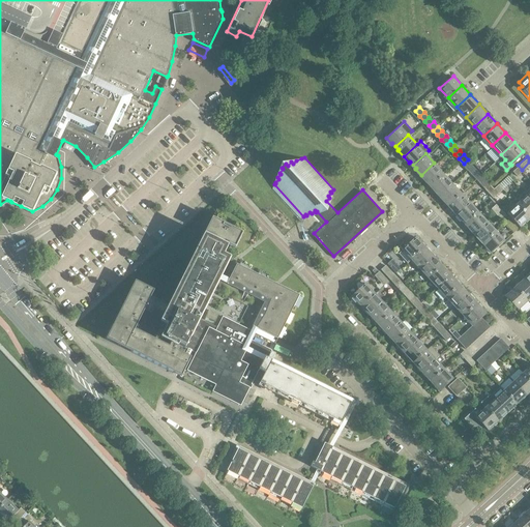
[(468,168),(472,164),(468,159),(464,164),(468,168)]
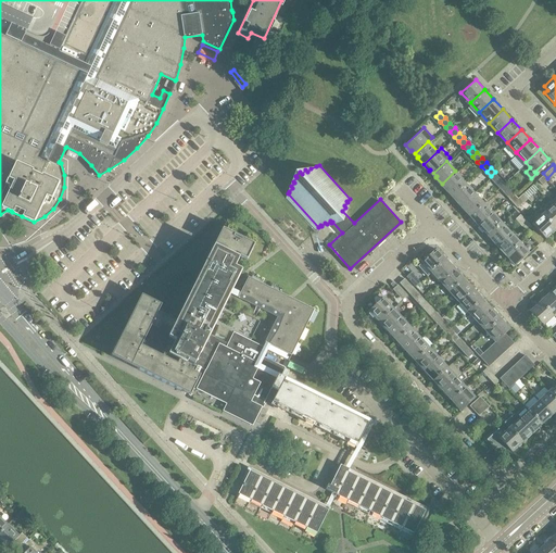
[(452,193),(465,180),(455,171),(442,184),(447,191),(449,190),(452,193)]
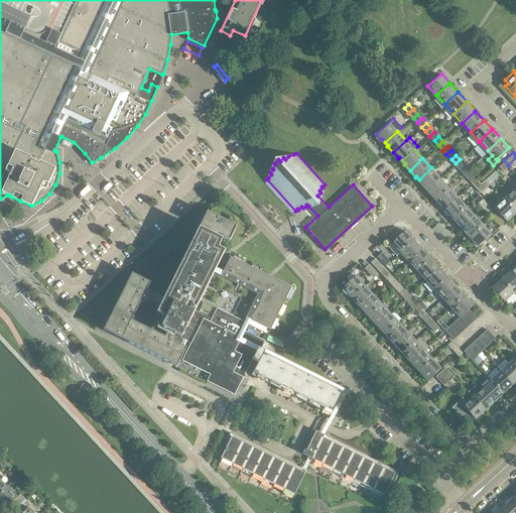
[(460,168),(464,164),(460,159),(456,163),(460,168)]
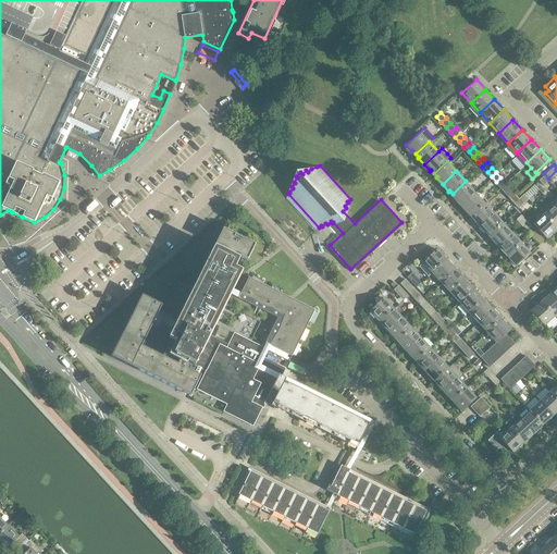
[(548,179),(544,173),(539,177),(544,183),(548,179)]
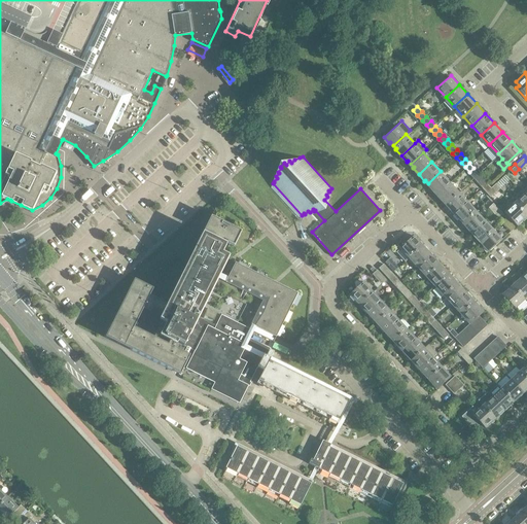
[(479,172),(473,168),(469,172),(473,176),(479,172)]
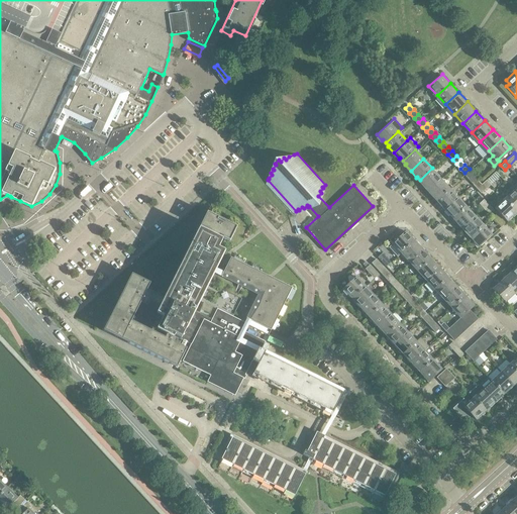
[(120,180),(128,174),(123,168),(115,175),(120,180)]
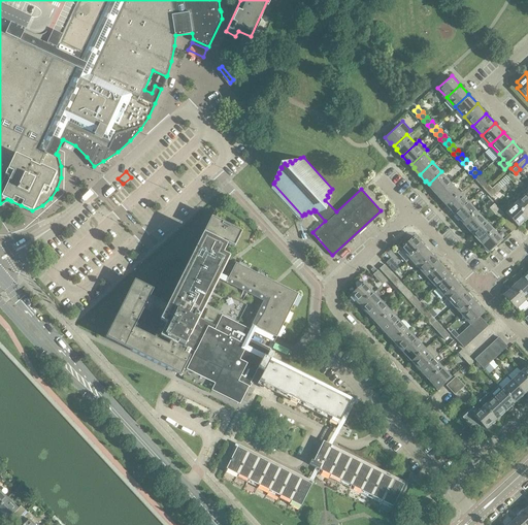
[(436,194),(450,182),(441,171),(429,184),(431,186),(431,187),(436,194)]
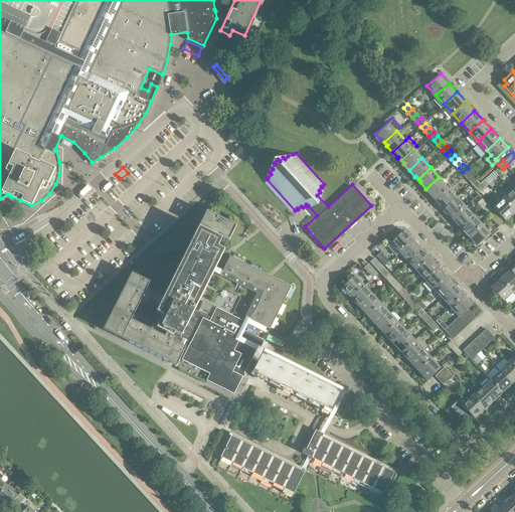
[(467,177),(472,173),(468,168),(463,172),(467,177)]
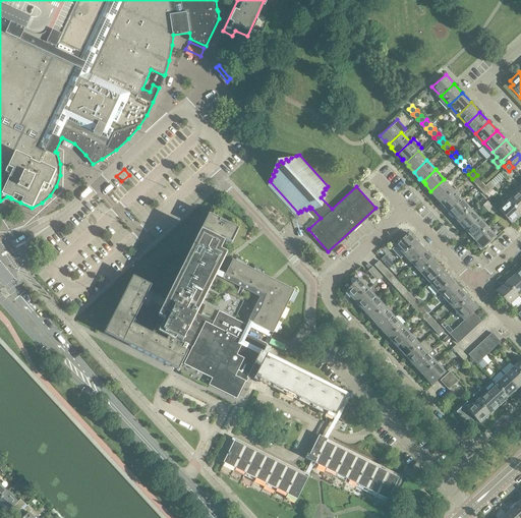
[(481,179),(477,175),(472,179),(476,183),(481,179)]
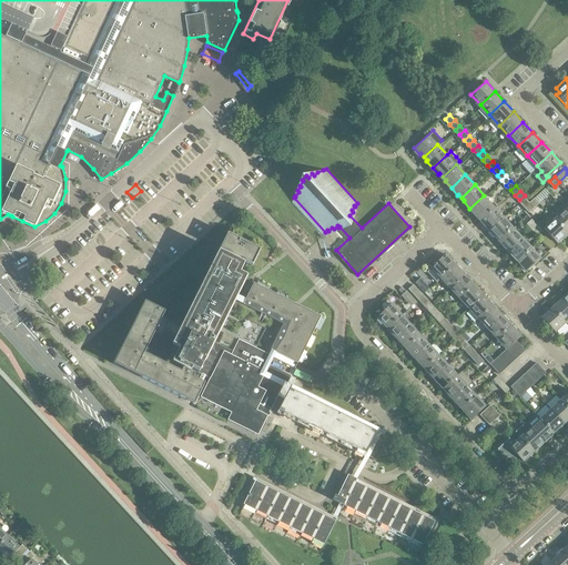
[(480,218),(494,205),(484,195),(469,209),(476,215),(477,214),(480,218)]
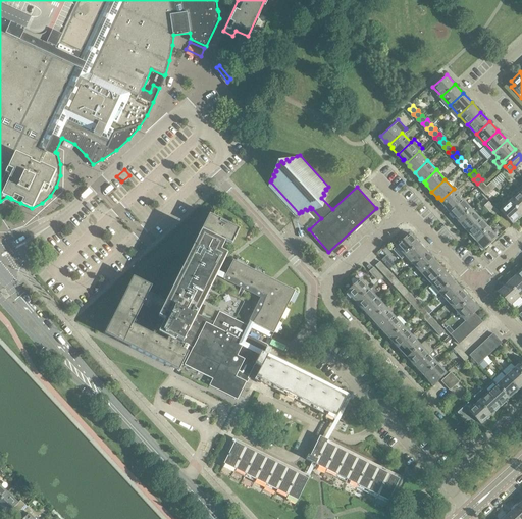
[(482,189),(486,185),(482,179),(477,184),(482,189)]
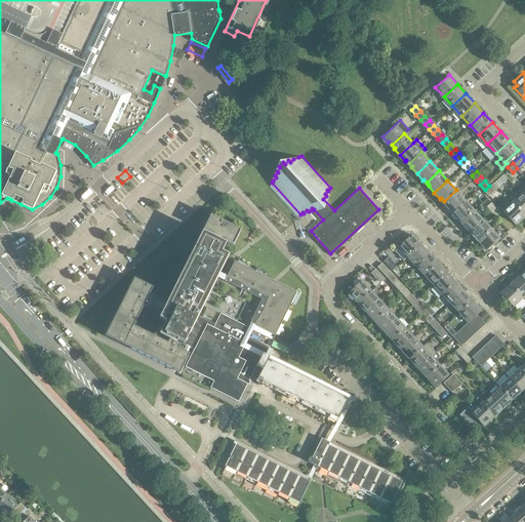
[(494,181),(489,186),(493,191),(499,186),(494,181)]
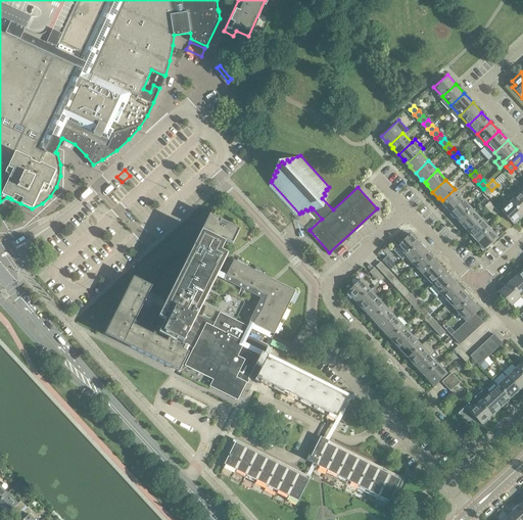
[(491,190),(487,185),(483,189),(487,194),(491,190)]
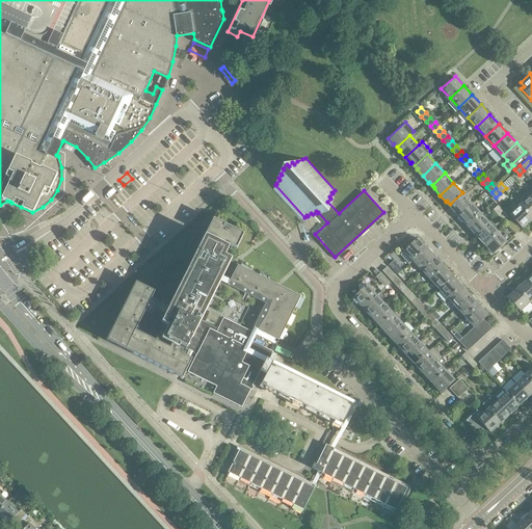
[(457,214),(471,202),(462,192),(450,204),(452,207),(451,208),(457,214)]
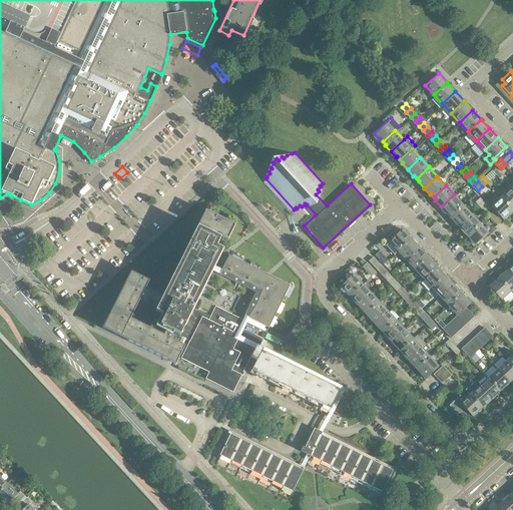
[(512,208),(512,207),(512,190),(510,187),(500,195),(512,208)]
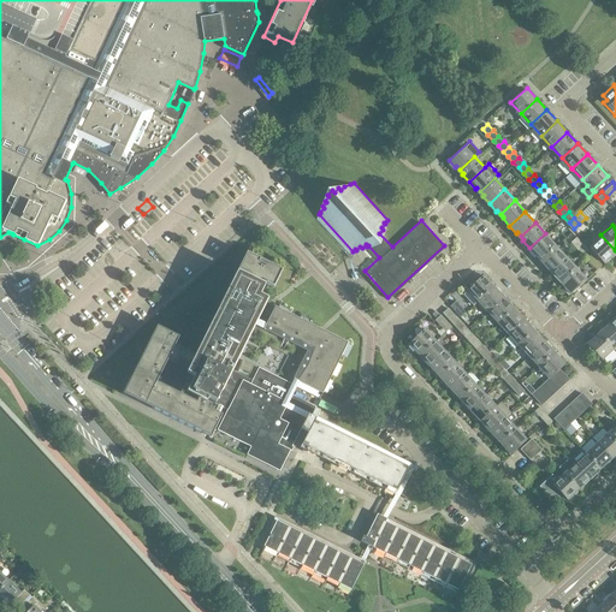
[(542,257),(556,244),(545,233),(529,248),(537,255),(538,254),(542,257)]
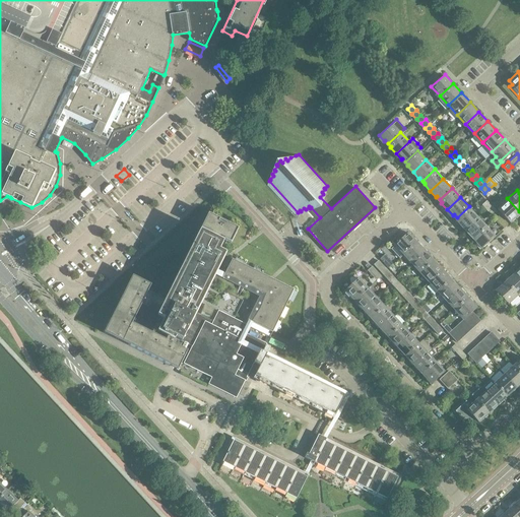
[(492,203),(486,198),(482,202),(486,207),(492,203)]
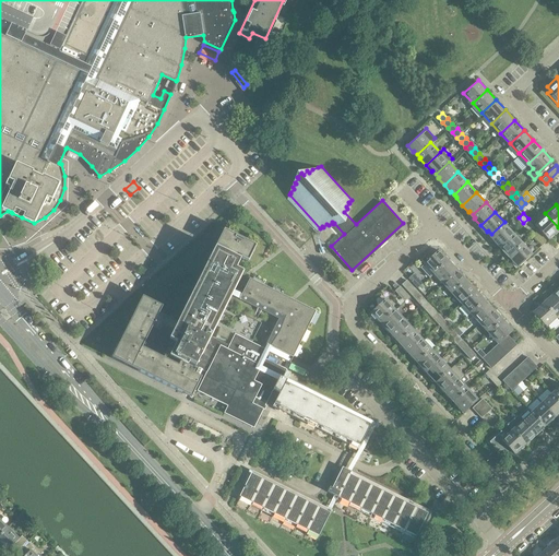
[(548,237),(558,227),(545,213),(535,223),(548,237)]
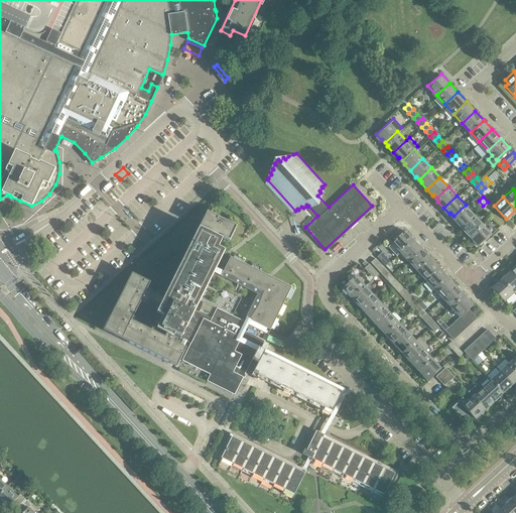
[(491,207),(488,202),(483,206),(487,211),(491,207)]
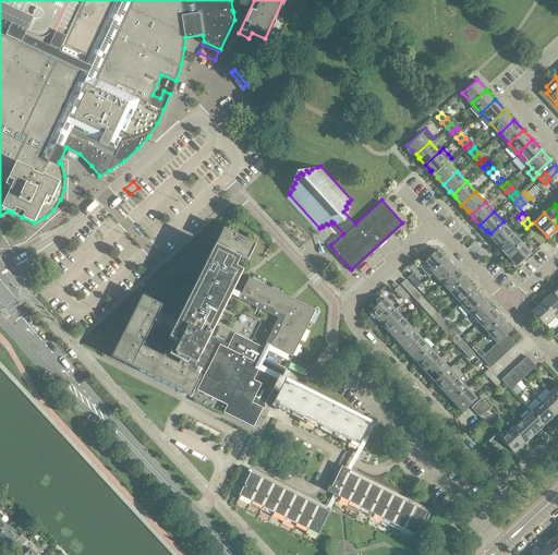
[(498,244),(512,231),(504,221),(490,233),(494,237),(493,238),(498,244)]
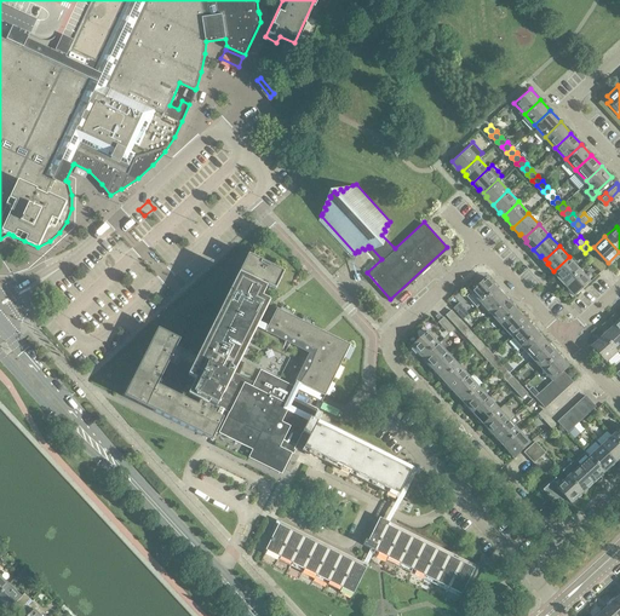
[(291,392),(294,384),(260,367),(254,380),(234,369),(235,367),(269,300),(260,297),(268,283),(275,287),(283,270),(248,253),(240,270),(251,275),(250,277),(239,272),(196,356),(176,346),(179,338),(158,327),(124,395),(212,438),(223,416),(201,406),(205,398),(229,410),(219,430),(252,447),(248,455),(281,472),(302,431),(303,431),(303,430),(306,431),(316,410),(317,407),(317,406),(314,414),(290,402),(294,395),(291,392)]
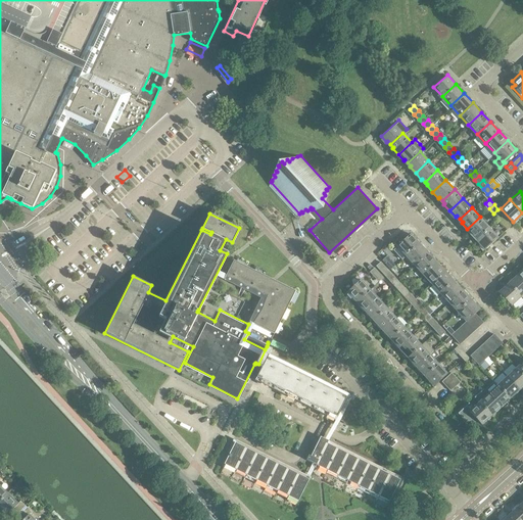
[(498,218),(507,228),(511,224),(503,215),(498,218)]
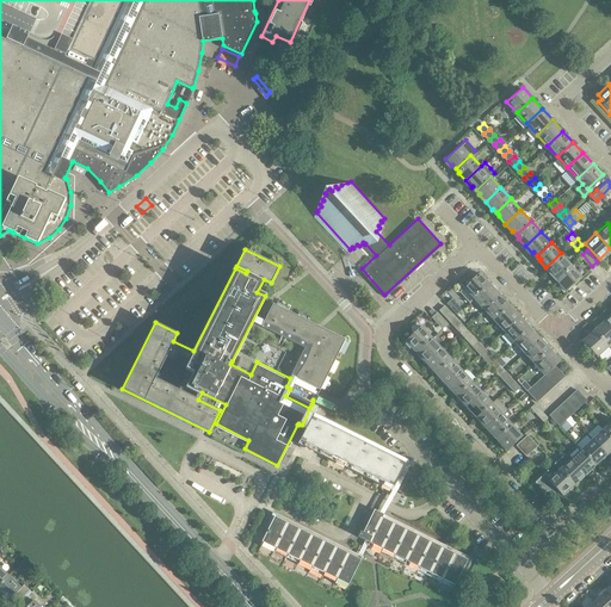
[(557,277),(571,264),(561,253),(545,267),(553,274),(554,273),(557,277)]
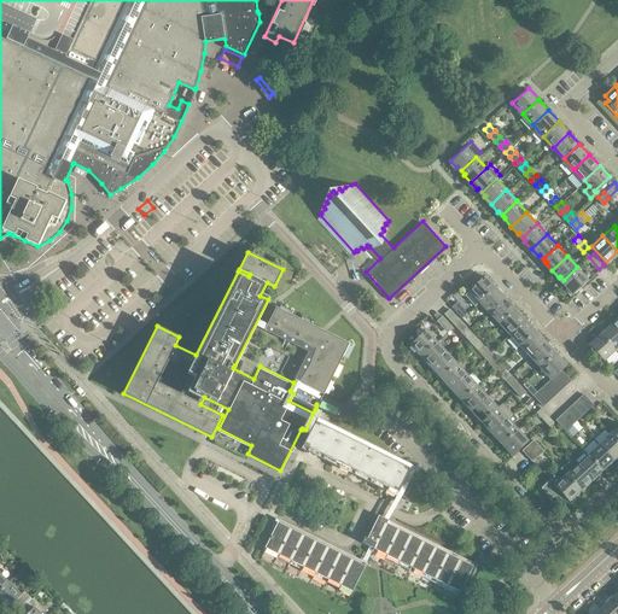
[(572,292),(588,278),(577,267),(564,280),(566,284),(565,285),(572,292)]
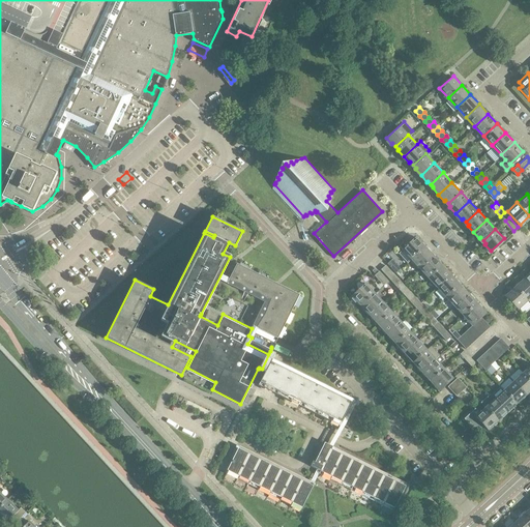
[(415,236),(411,240),(407,235),(398,243),(402,249),(399,252),(407,261),(411,258),(424,245),(415,236)]
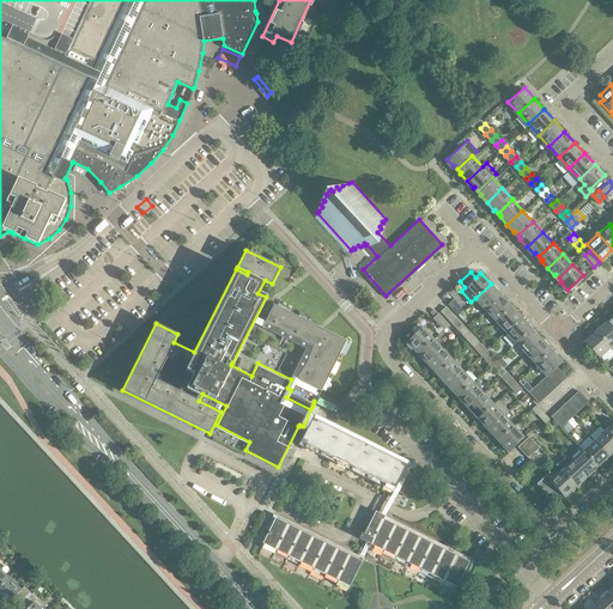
[(501,294),(491,284),(475,298),(485,309),(501,294)]
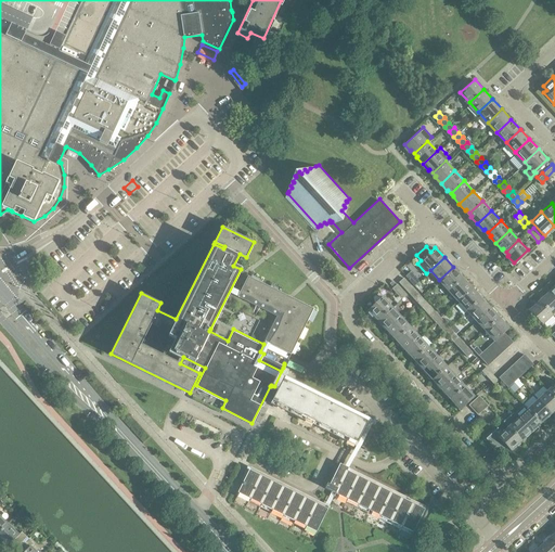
[(463,277),(453,267),(439,280),(449,290),(463,277)]
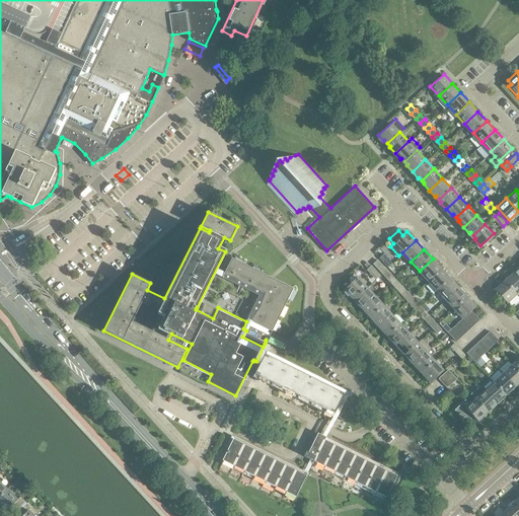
[(392,262),(383,252),(379,256),(388,266),(392,262)]
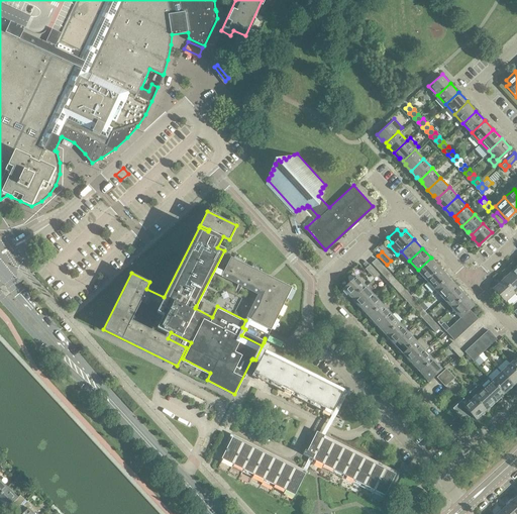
[(221,274),(221,275),(222,275),(223,274),(231,279),(233,275),(241,281),(251,284),(260,290),(261,289),(264,290),(259,305),(250,316),(246,315),(246,316),(269,327),(271,328),(292,286),(272,276),(268,274),(231,255),(223,270),(221,274)]
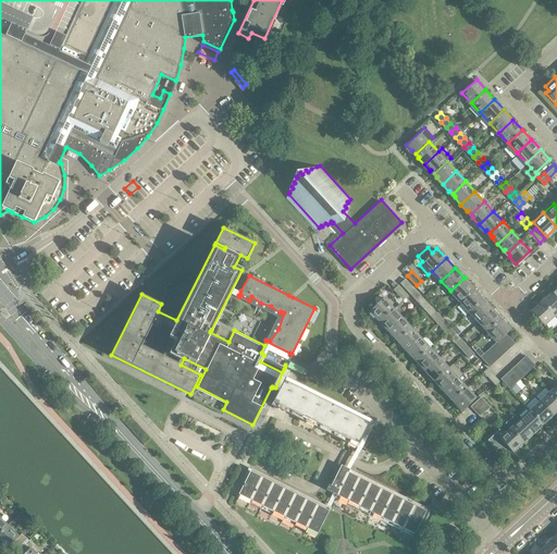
[(415,287),(405,277),(400,281),(409,292),(415,287)]
